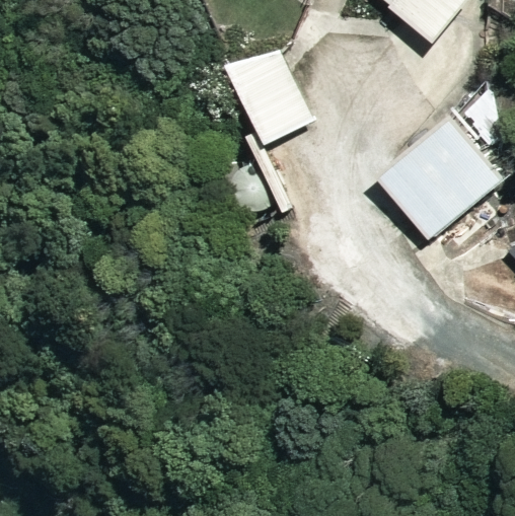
[(380,0),(432,45),(469,2),(467,0),(380,0)]
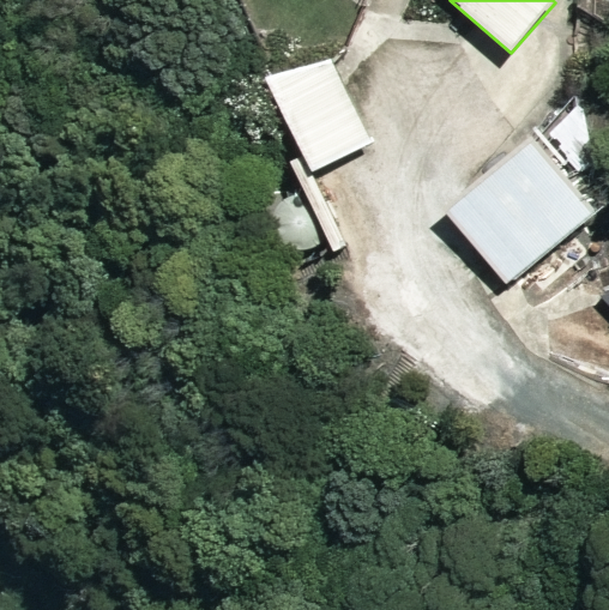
[(369,145),(327,56),(269,85),(311,173),(369,145)]
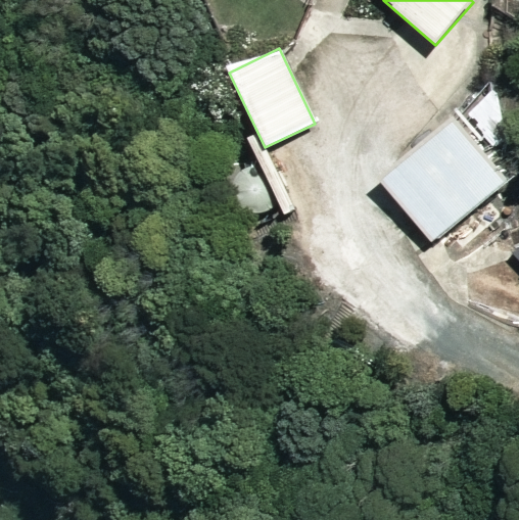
[(455,114),(486,156),(518,132),(518,103),(502,80),(455,114)]
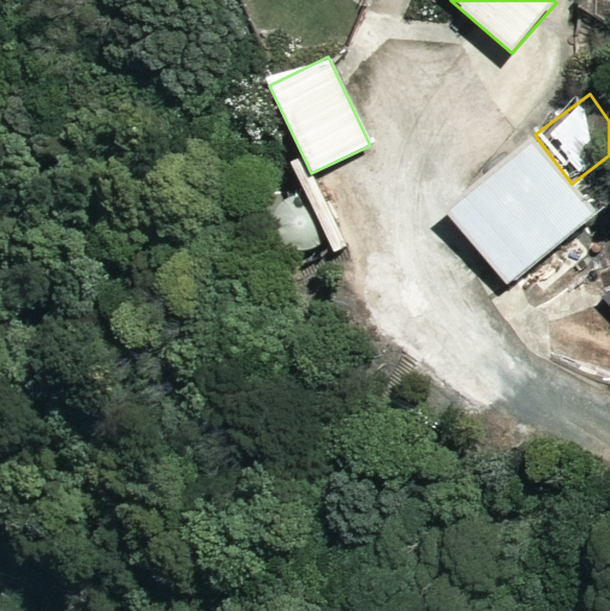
[(572,184),(534,135),(458,192),(494,241),(572,184)]
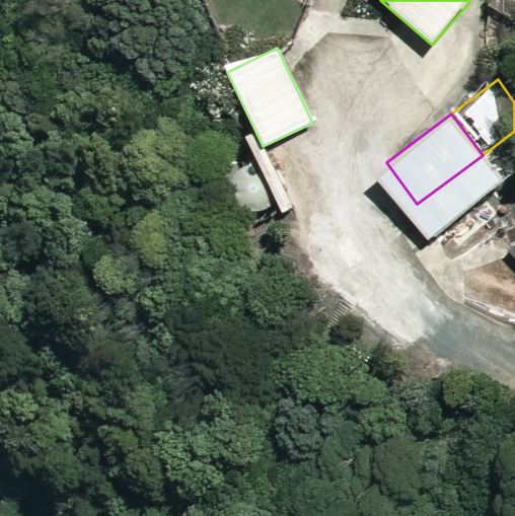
[(471,191),(433,218),(460,256),(499,229),(471,191)]
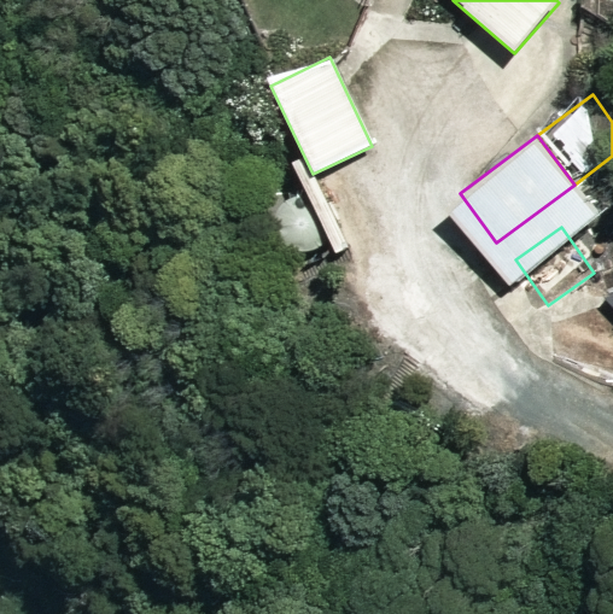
All buildings are outlined.
